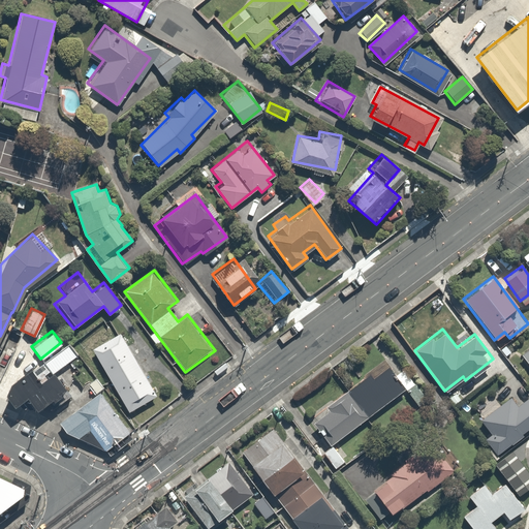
[(121,334),(92,349),(126,411),(155,395),(121,334)]
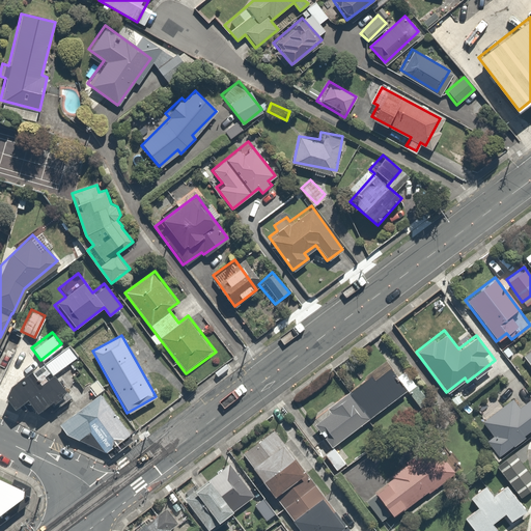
[(530,345),(521,355),(530,367),(530,345)]
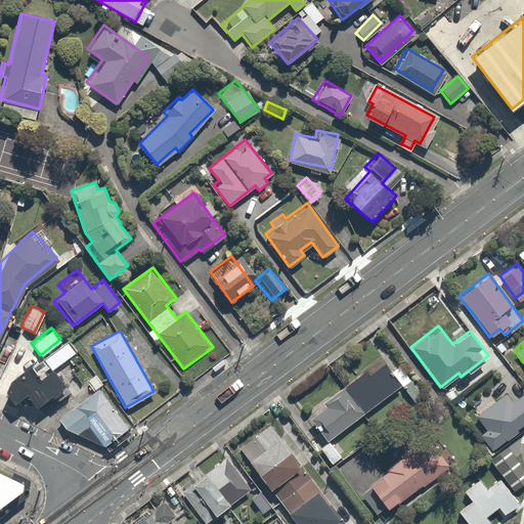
[(367,369),(346,386),(366,412),(403,385),(386,362),(370,374),(367,369)]
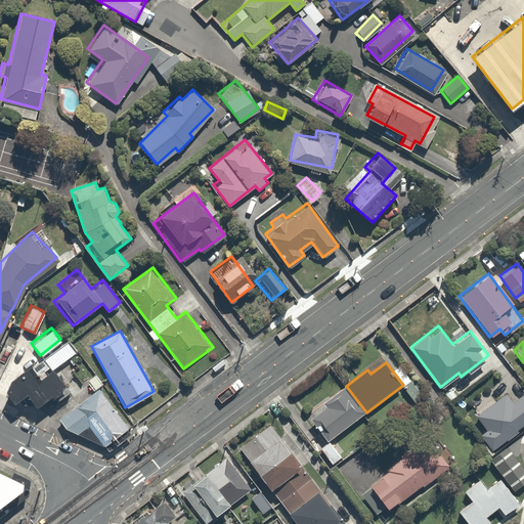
[(18,404),(32,394),(45,380),(35,367),(15,381),(10,391),(18,404)]
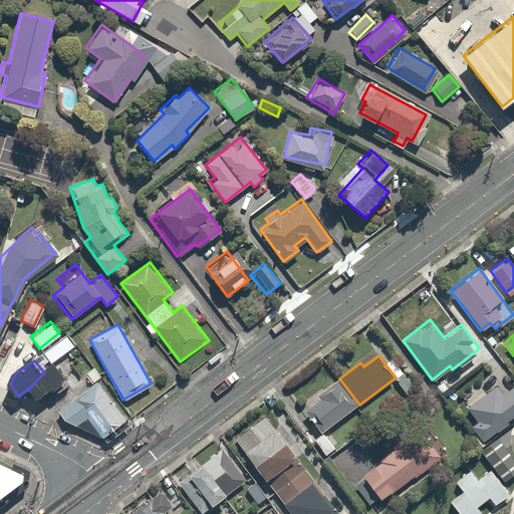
[(44,372),(31,387),(40,400),(68,379),(56,363),(44,372)]
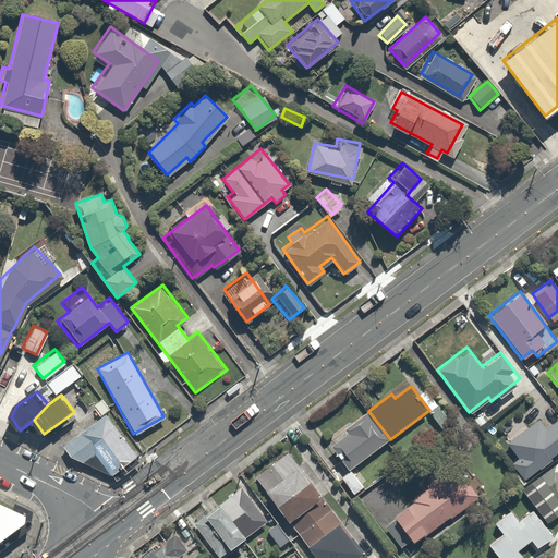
[(350,470),(390,439),(368,411),(346,428),(349,433),(332,446),(350,470)]
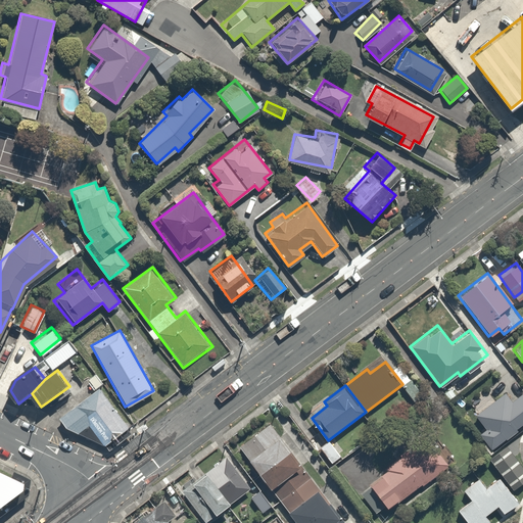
[(68,428),(106,445),(131,428),(101,389),(61,418),(68,428)]
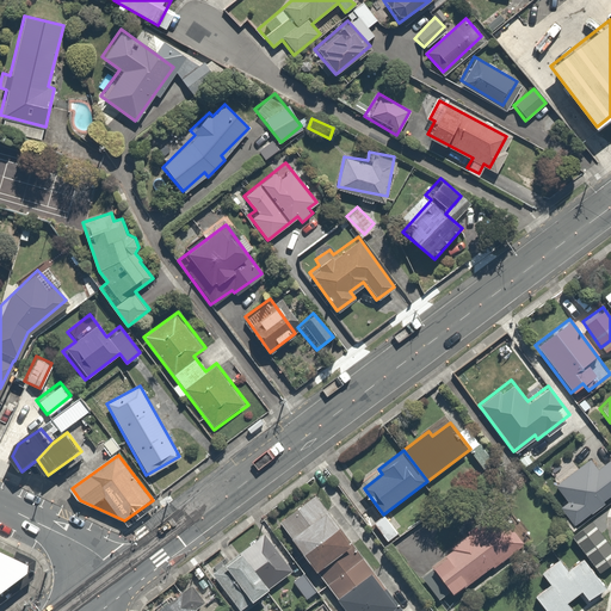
[(610,461),(599,469),(592,458),(556,485),(569,501),(562,507),(575,525),(592,512),(593,513),(605,503),(604,501),(610,495),(610,461)]
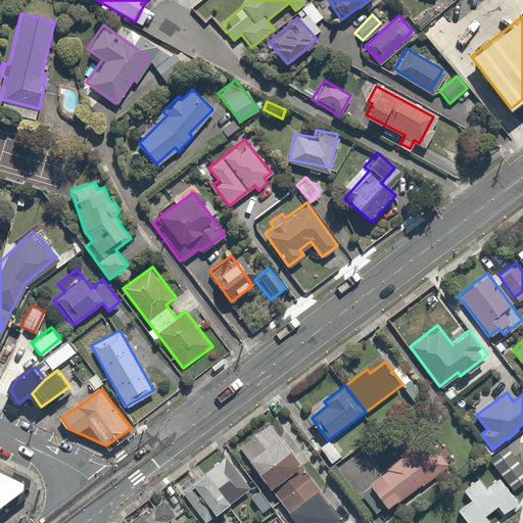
[(342,522),(268,420),(236,442),(294,522),(342,522)]
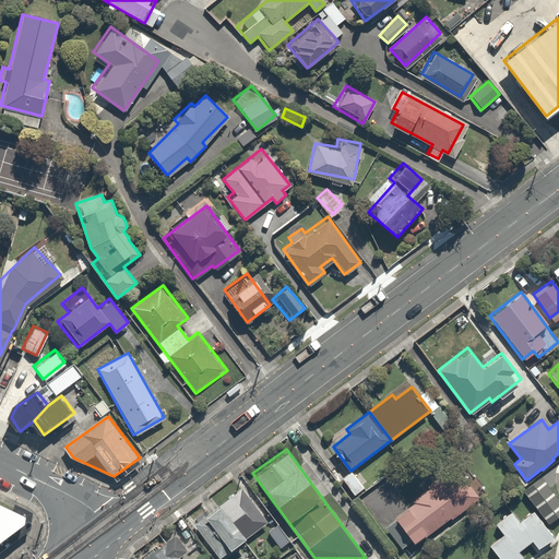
[(414,544),(482,494),(461,465),(393,515),(414,544)]
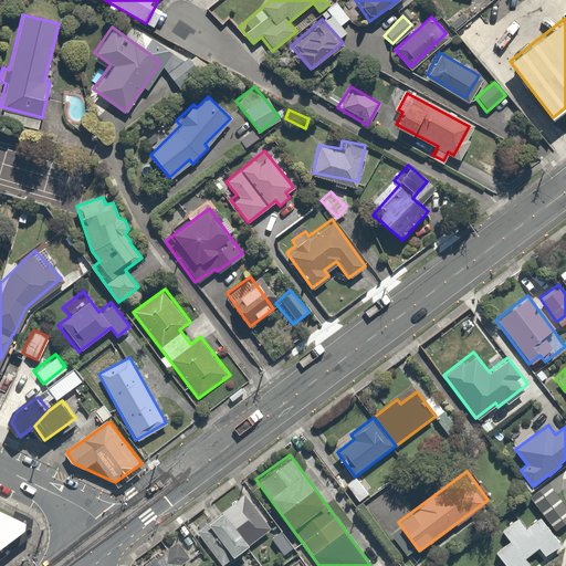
[(369,493),(357,477),(347,483),(359,501),(369,493)]
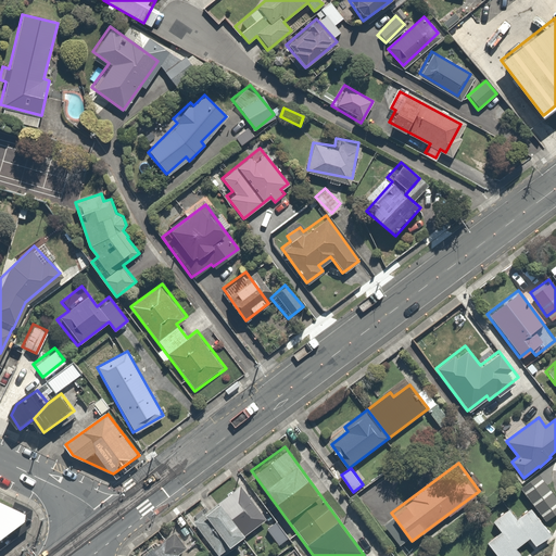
[(555,497),(534,474),(519,488),(546,520),(555,512),(555,497)]
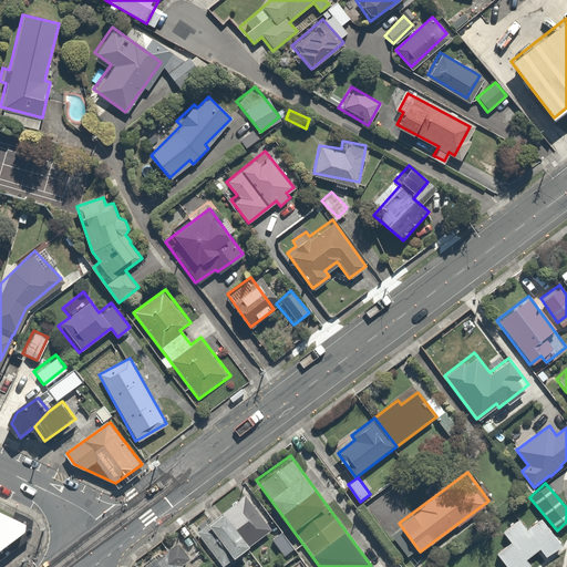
[(223,563),(267,528),(243,496),(198,532),(223,563)]
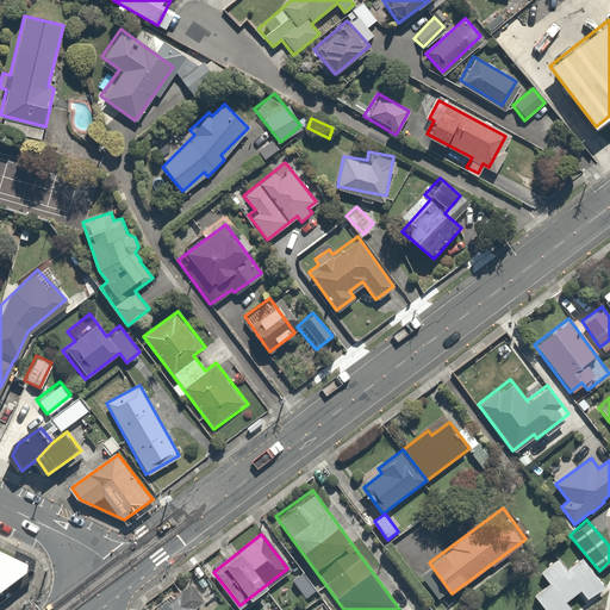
[(26,567),(0,554),(0,595),(25,576),(26,567)]
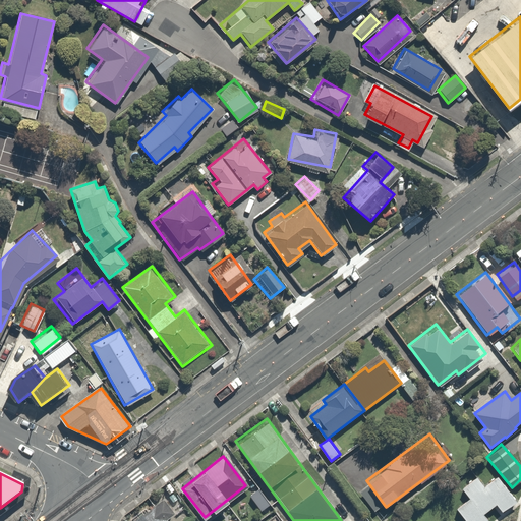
[(486,520),(488,520),(482,513),(494,504),(500,511),(513,501),(494,476),(483,485),(474,474),(459,486),(467,498),(453,510),(461,520),(486,520)]
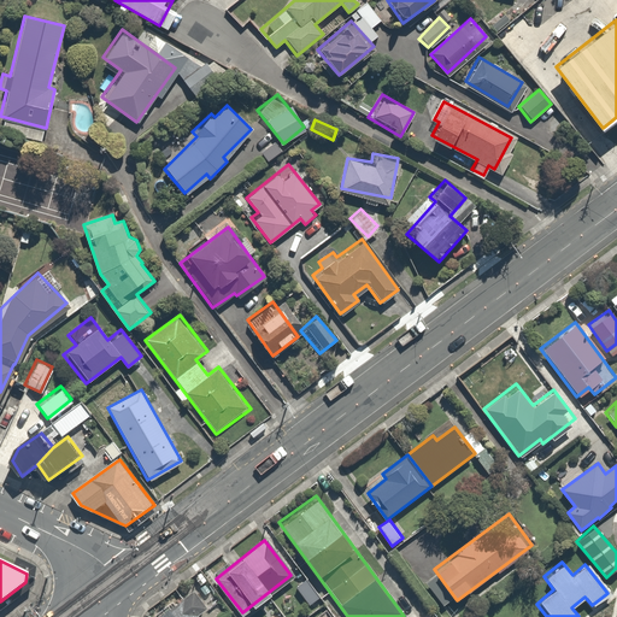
[(323,594),(309,574),(292,587),(306,606),(323,594)]
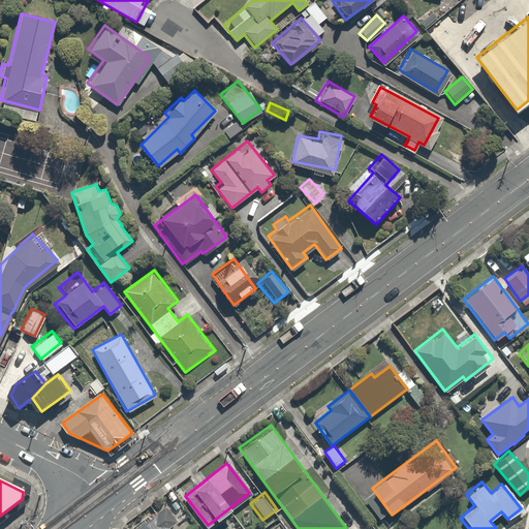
[(174,520),(163,505),(132,528),(169,528),(166,525),(174,520)]
